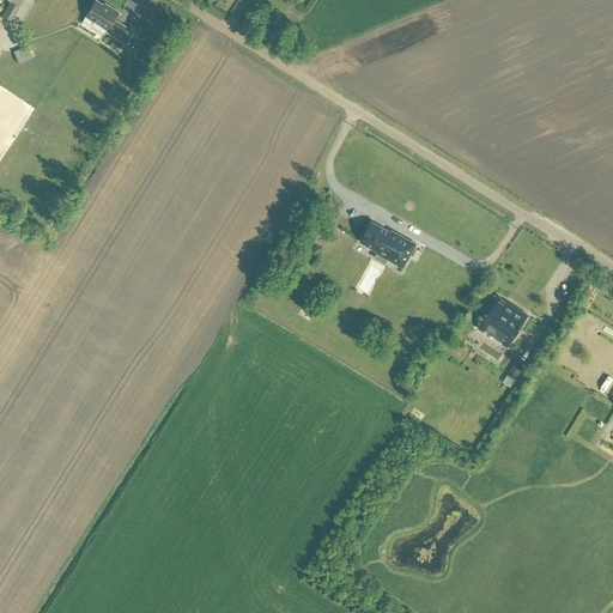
[(11,19),(19,5),(11,0),(2,13),(11,19)]
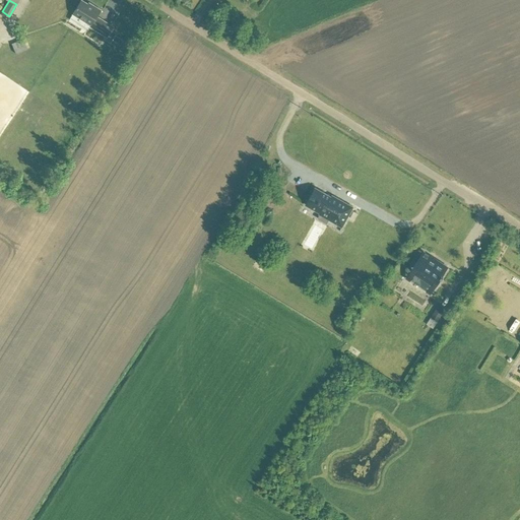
[(92,6),(81,0),(80,0),(73,13),(90,24),(90,25),(108,37),(114,26),(96,16),(101,9),(93,5),(92,6)]
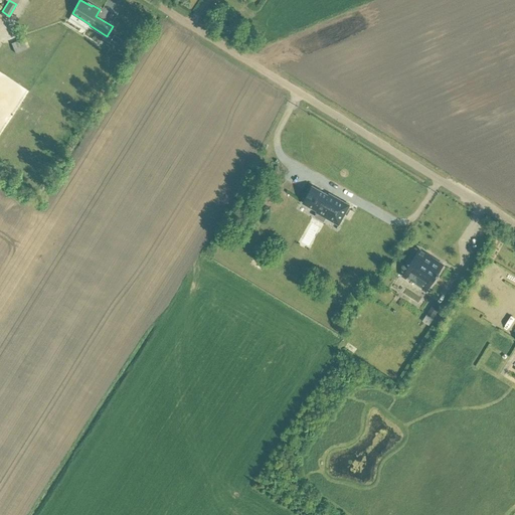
[(69,34),(73,26),(54,16),(51,23),(64,30),(63,31),(69,34)]
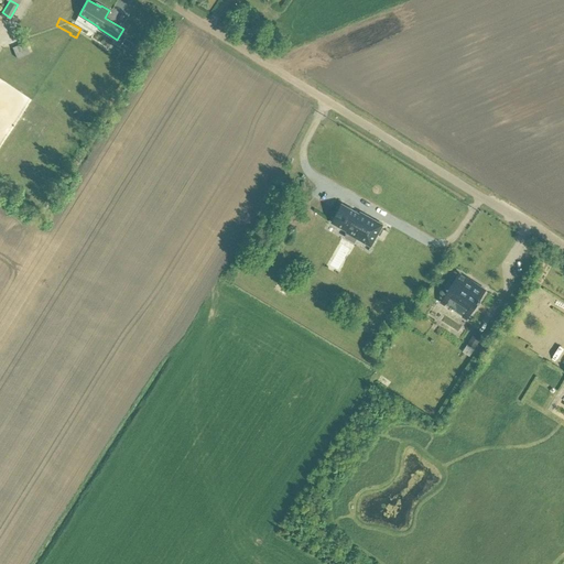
[(127,41),(122,47),(125,49),(131,53),(136,45),(127,41)]
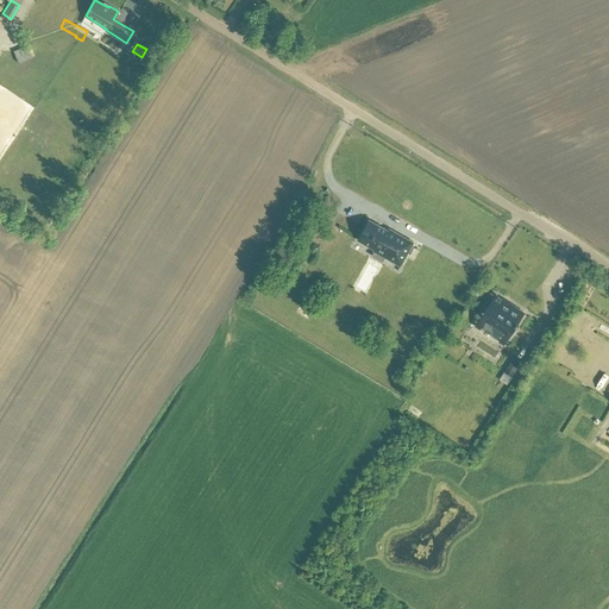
[(18,63),(32,57),(27,45),(13,51),(18,63)]
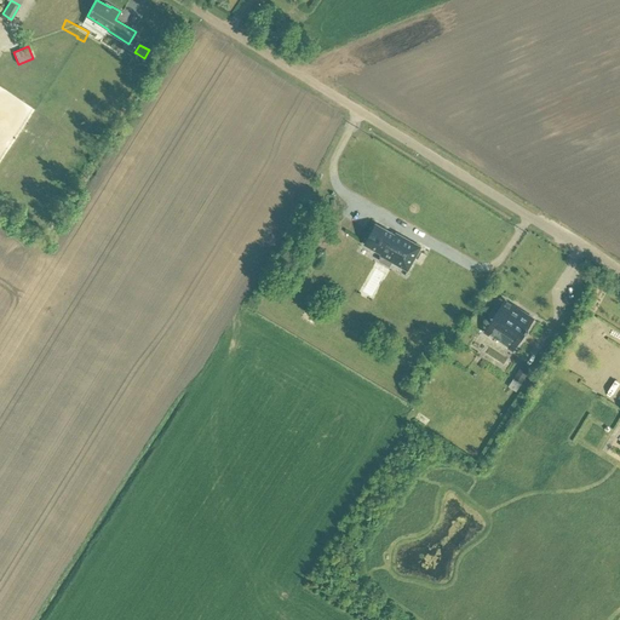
[(401,239),(375,224),(365,245),(383,254),(379,260),(389,267),(391,262),(407,270),(420,247),(402,236),(401,239)]
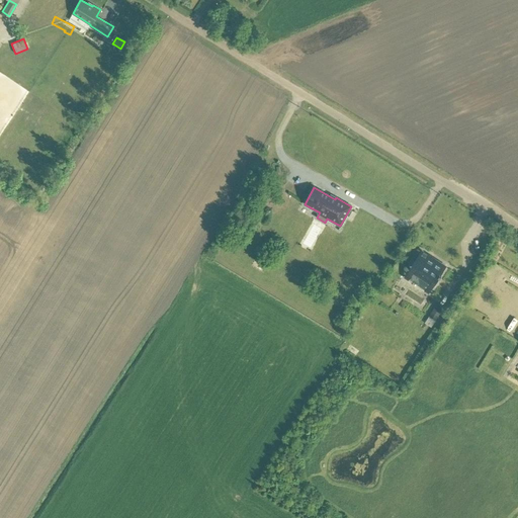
[(269,189),(253,198),(257,206),(273,197),(269,189)]
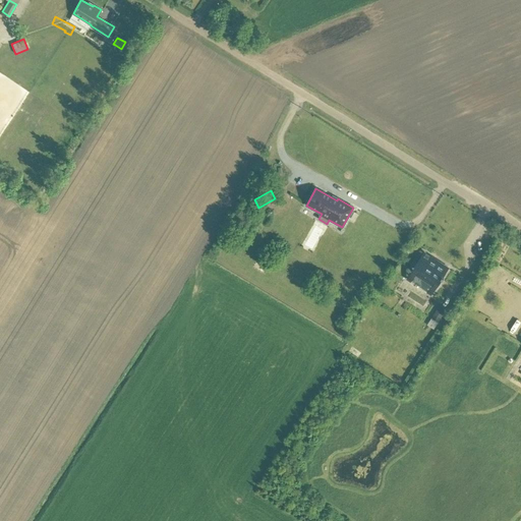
[(479,262),(488,263),(490,247),(481,246),(479,262)]
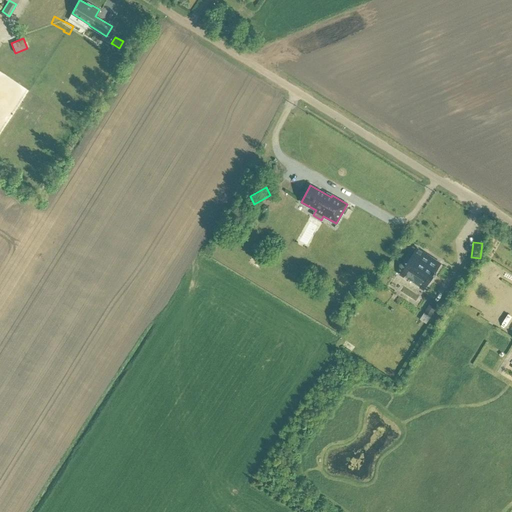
[(421,254),(415,250),(404,266),(428,282),(440,263),(423,252),(421,254)]
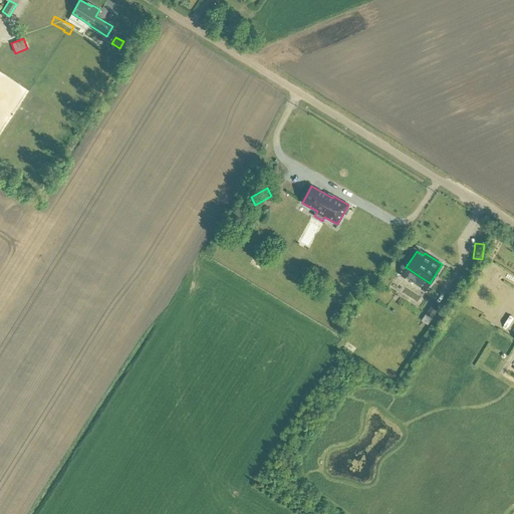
[(266,258),(256,252),(253,258),(263,264),(266,258)]
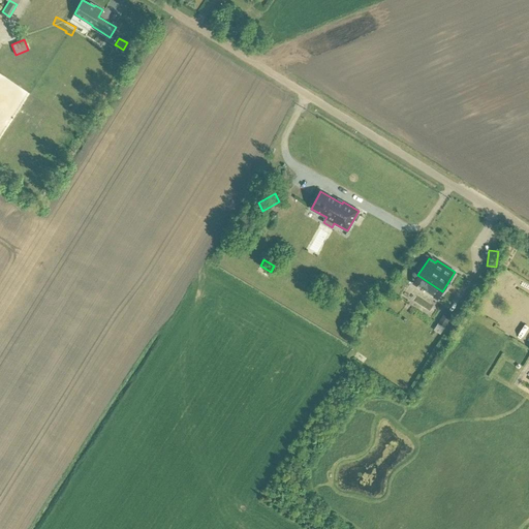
[(515,281),(524,278),(520,269),(510,273),(515,281)]
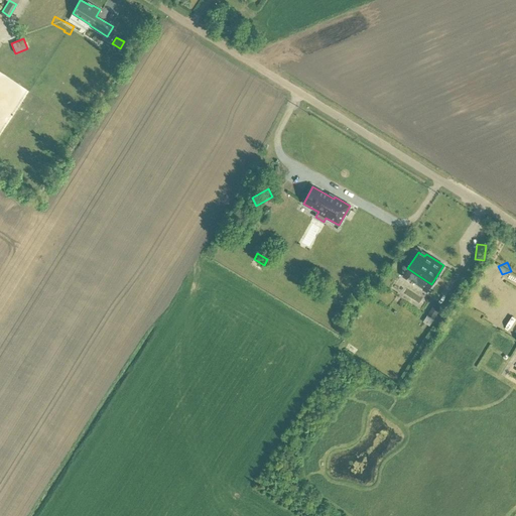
[(388,283),(415,296),(420,285),(394,272),(388,283)]
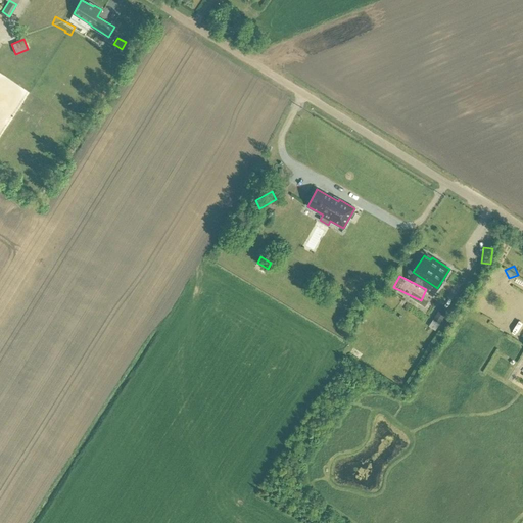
[(414,318),(421,324),(431,313),(423,306),(414,318)]
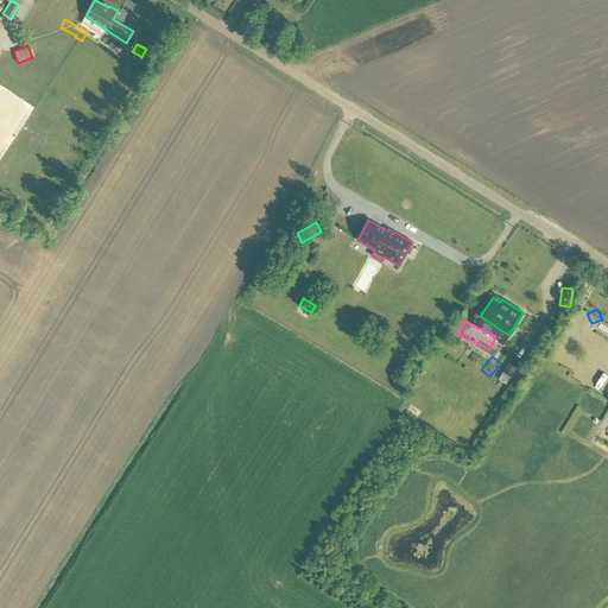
[(507,363),(502,372),(511,377),(515,369),(507,363)]
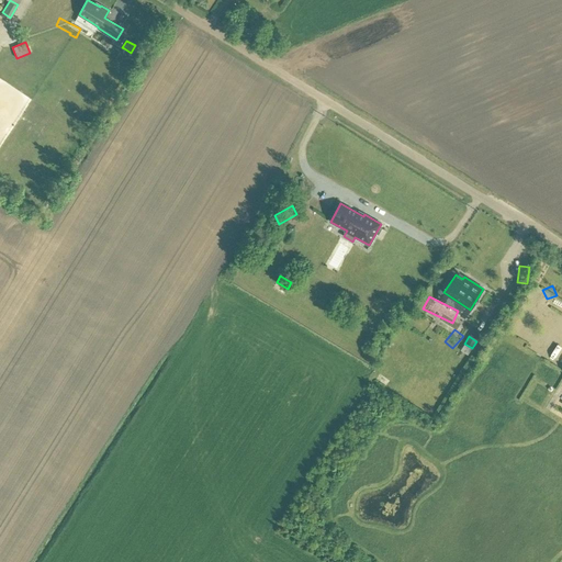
[(458,385),(453,394),(472,404),(476,395),(458,385)]
